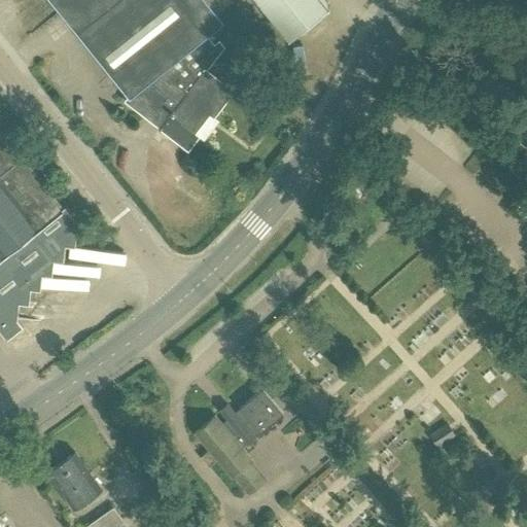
[(215,13),(204,0),(51,0),(129,97),(126,101),(161,129),(159,130),(161,132),(163,131),(188,150),(198,137),(195,133),(209,114),(213,117),(233,93),(205,71),(222,47),(218,42),(212,46),(205,37),(222,23),(215,13)]
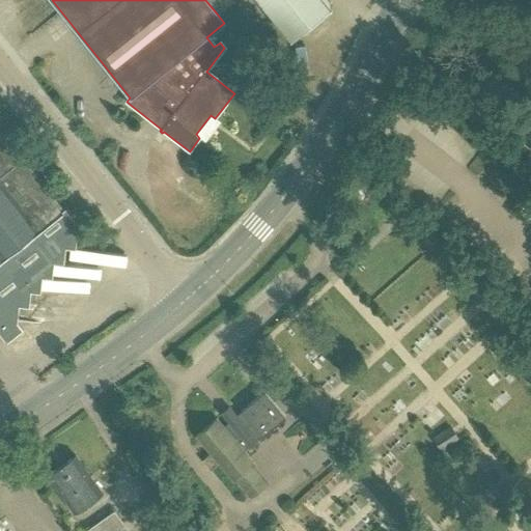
[(231,0),(205,0),(217,14),(233,1),(231,0)]
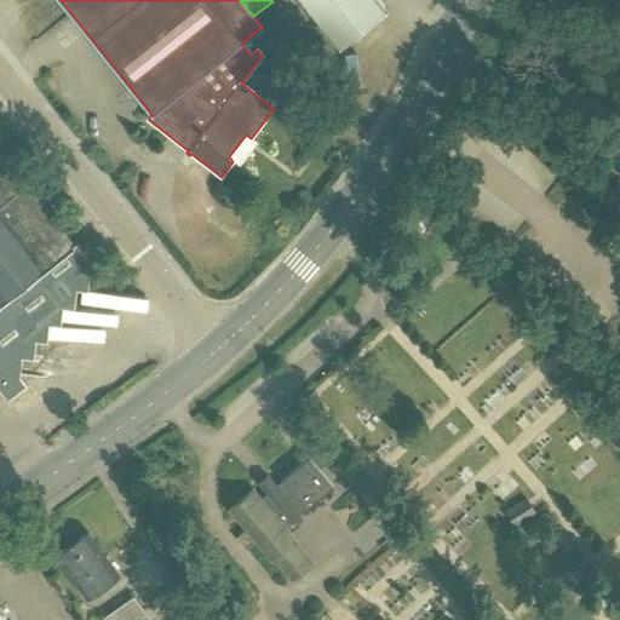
[(299,0),(337,47),(354,35),(357,40),(372,28),(368,23),(384,11),(375,0),(299,0)]
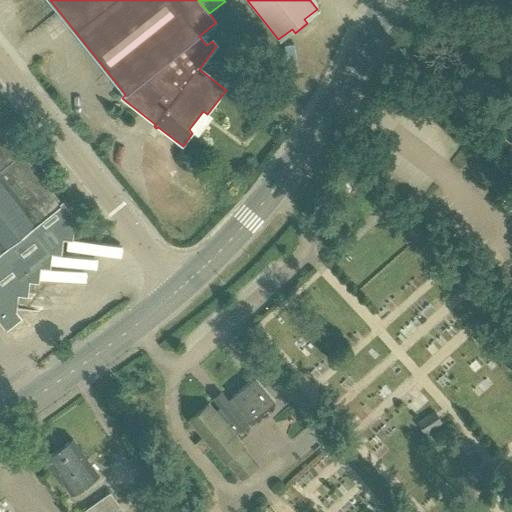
[(0,323),(5,329),(22,316),(15,308),(8,307),(10,293),(19,294),(21,278),(31,279),(33,264),(42,266),(44,251),(53,252),(55,237),(65,238),(67,221),(74,216),(63,202),(61,203),(0,125),(0,323)]
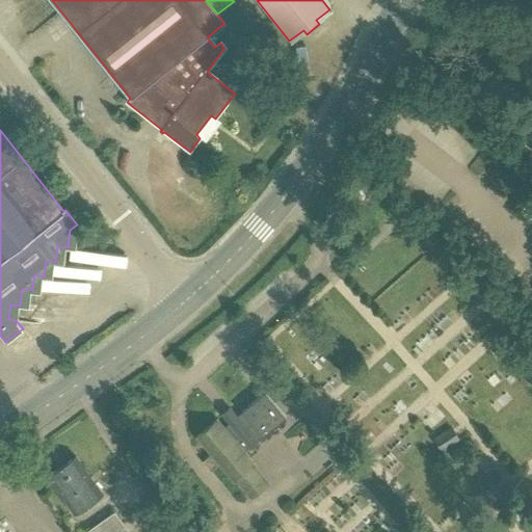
[(217,420),(196,436),(210,454),(203,460),(211,471),(219,463),(234,482),(236,480),(250,498),(267,483),(253,466),(255,464),(244,452),(286,418),(264,392),(222,427),(217,420)]
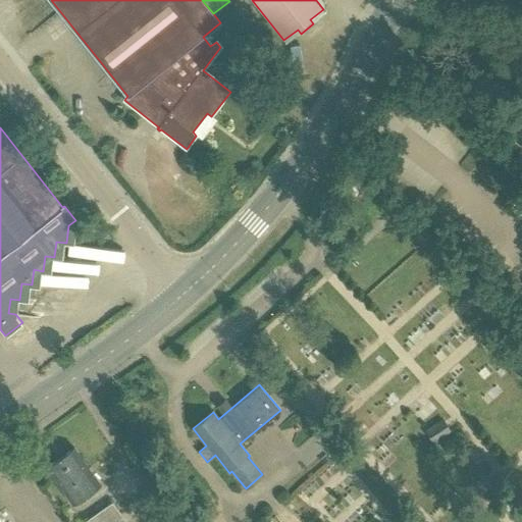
[(424,430),(433,444),(452,431),(442,418),(424,430)]
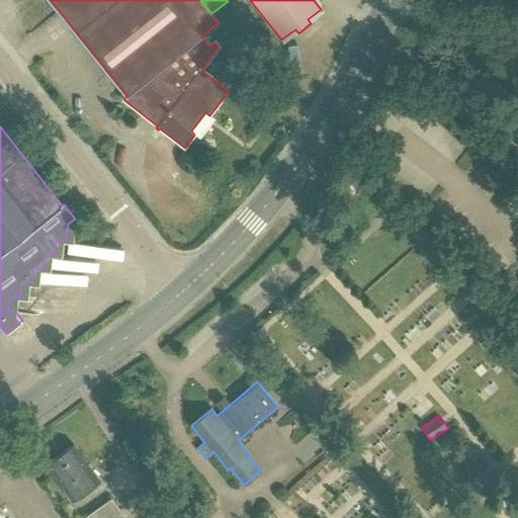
[(47,463),(72,500),(99,481),(74,444),(47,463)]
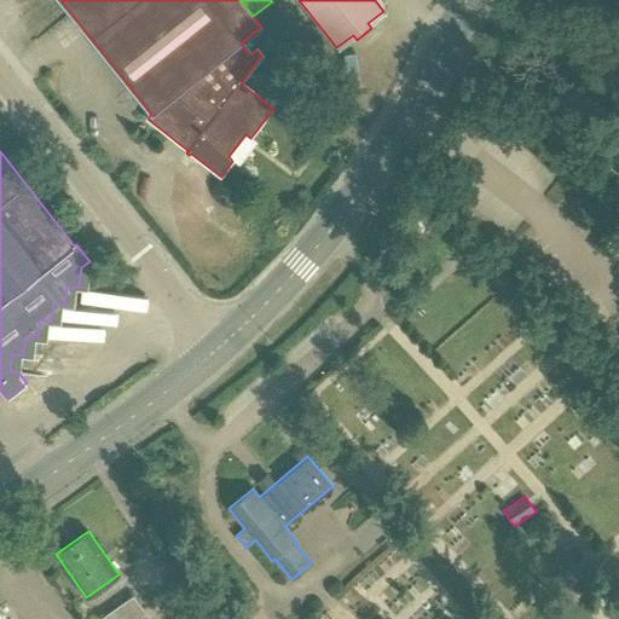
[(102,618),(149,618),(133,595),(102,618)]
